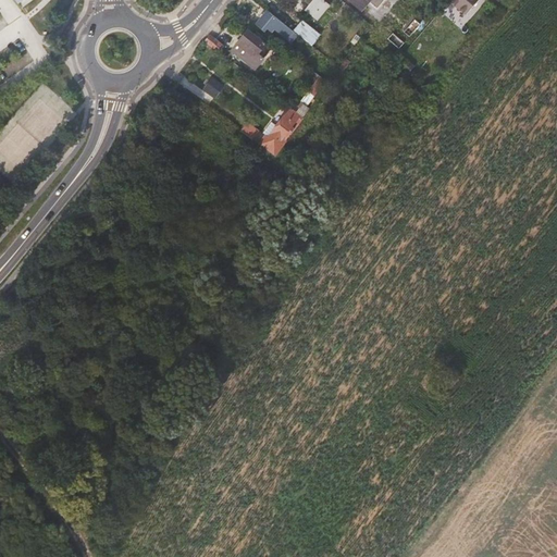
[(317,19),(329,3),(324,0),(316,0),(307,11),(317,19)]
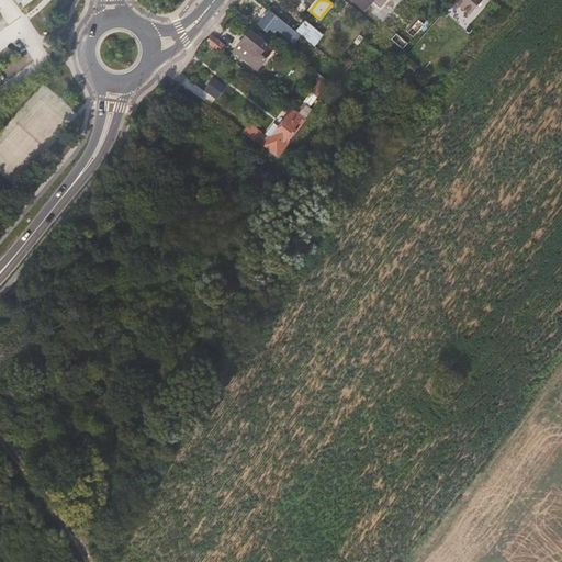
[(389,0),(351,0),(366,12),(374,2),(382,9),(389,0)]
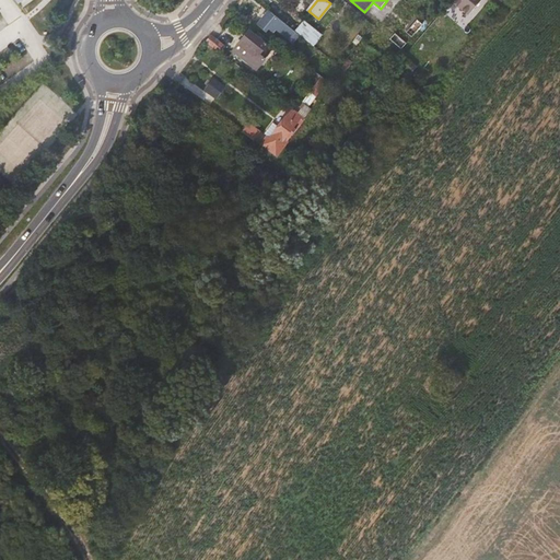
[(454,0),(469,13),(481,0),(454,0)]
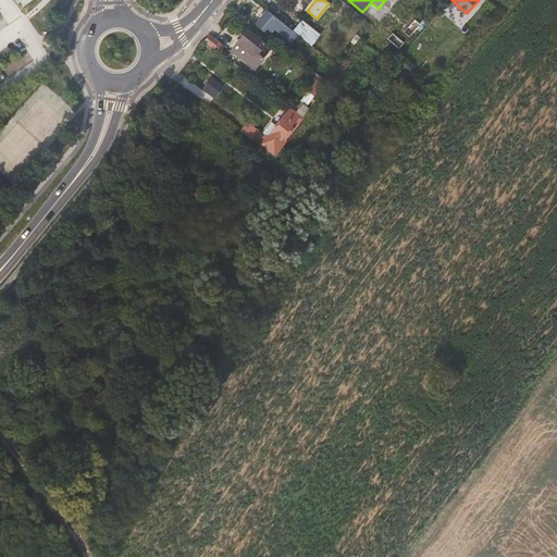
[(281,50),(296,32),(269,10),(254,28),(281,50)]
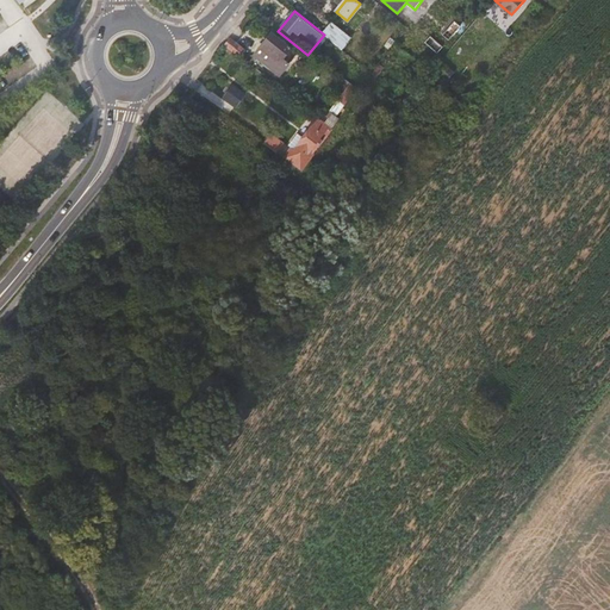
[(448,39),(460,26),(453,19),(440,31),(448,39)]
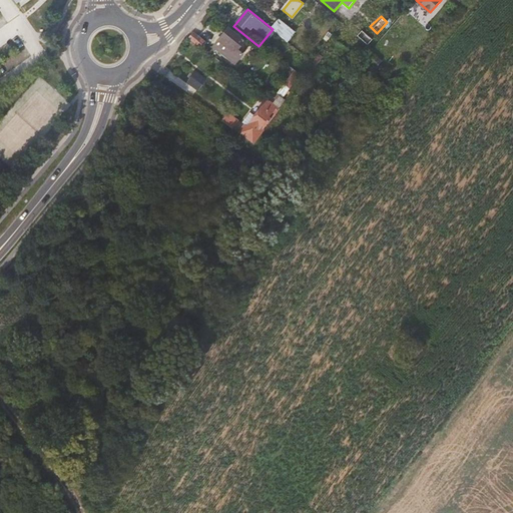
[(293,27),(280,17),(273,26),(286,36),(293,27)]
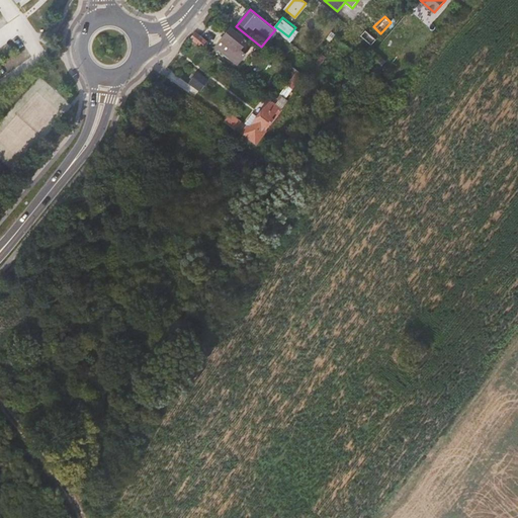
[(203,48),(207,41),(195,31),(190,37),(203,48)]
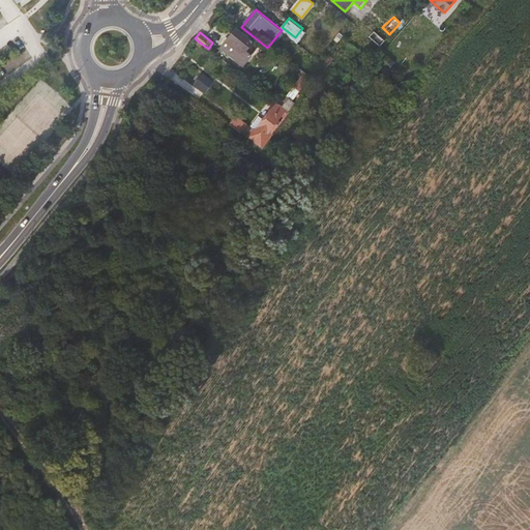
[(233,33),(222,48),(245,65),(254,54),(249,51),(252,48),(233,33)]
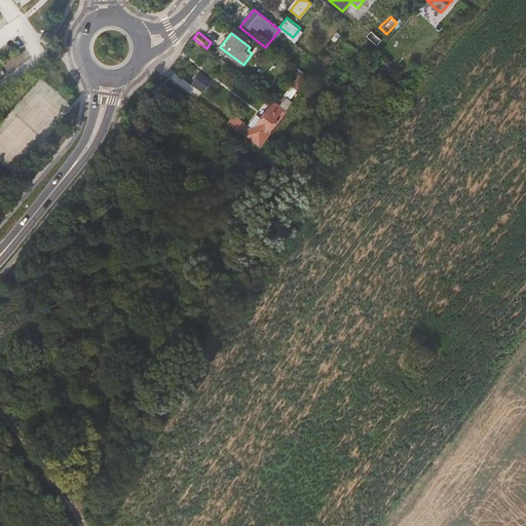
[(203,74),(195,85),(204,92),(213,81),(203,74)]
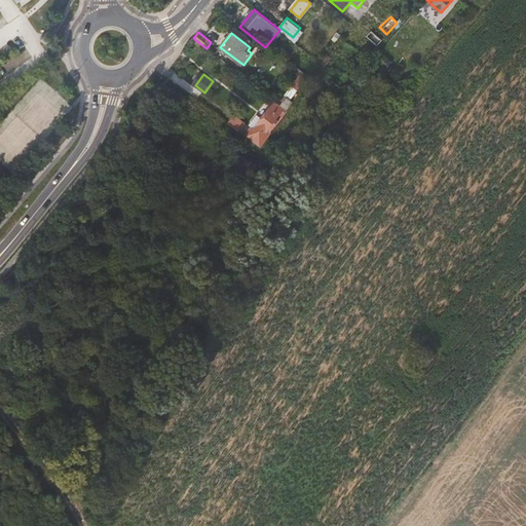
[(280,123),(265,112),(246,137),(261,148),(280,123)]
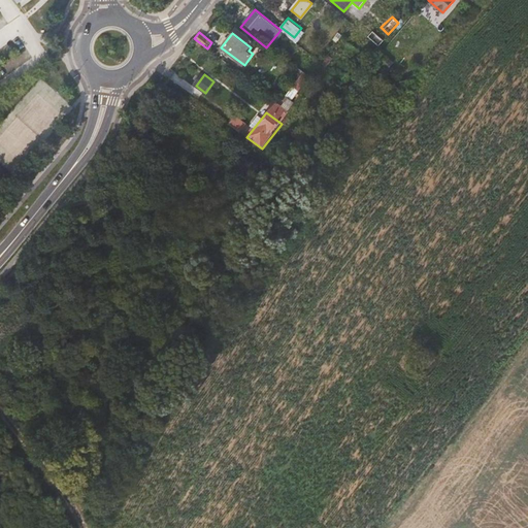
[(231,124),(241,131),(248,123),(237,116),(231,124)]
